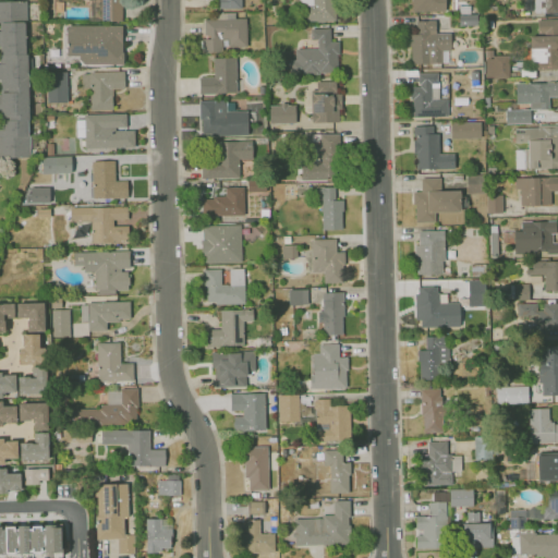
[(100,0),(100,21),(121,21),(121,0),(100,0)]
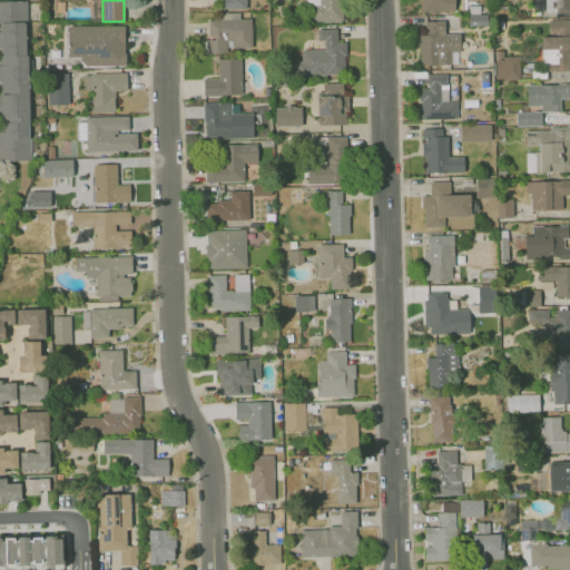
[(246,9),(246,0),(222,0),(223,9),(246,9)]
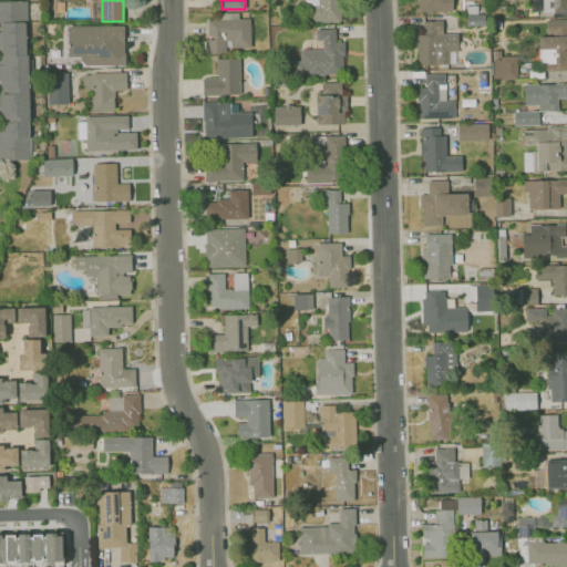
[(340,0),(341,21),(329,21),(330,23),(305,24),(305,6),(318,6),(318,0),(340,0)]
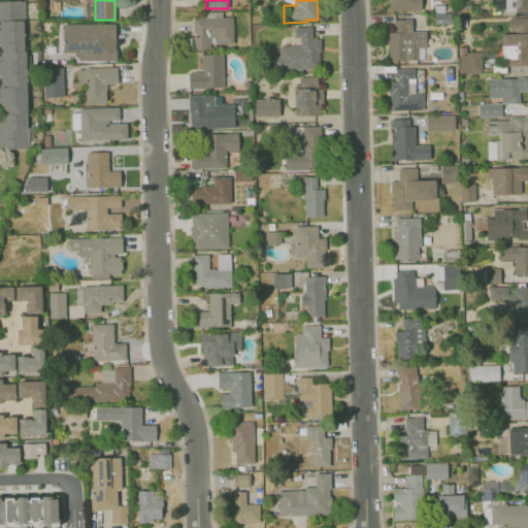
[(390,0),(391,9),(408,8),(407,0),(390,0)]
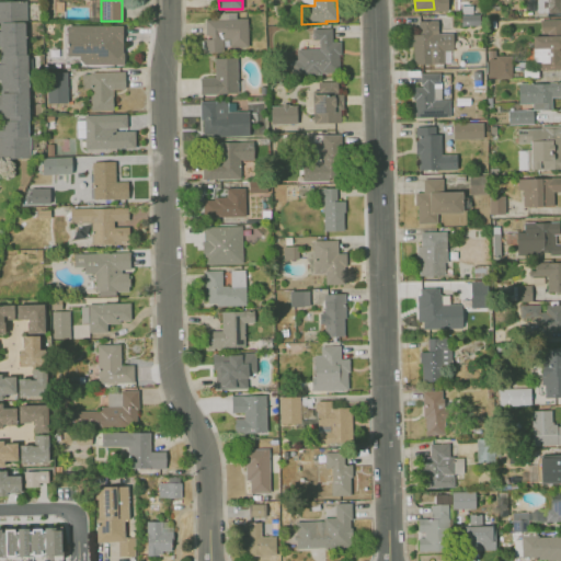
[(560,11),(560,0),(540,0),(541,12),(560,11)]
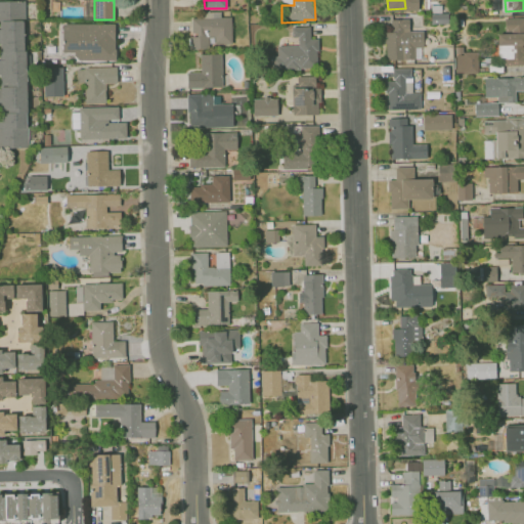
[(25,1),(0,1),(0,42),(1,42),(1,54),(0,54),(0,146),(28,146),(28,126),(26,126),(25,112),(27,112),(26,50),(24,50),(23,19),(25,18),(25,1)]
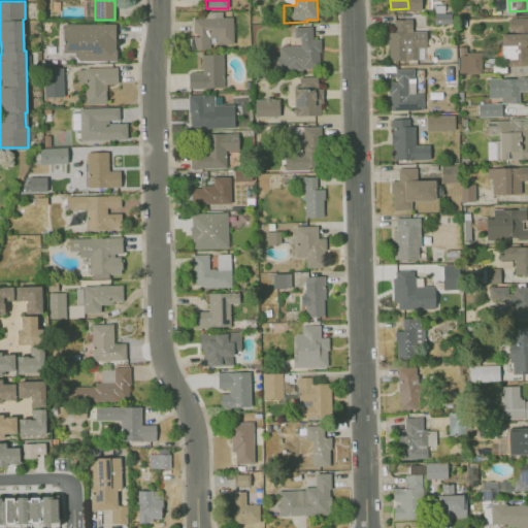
[(433,24),(452,24),(452,14),(433,14),(433,24)]
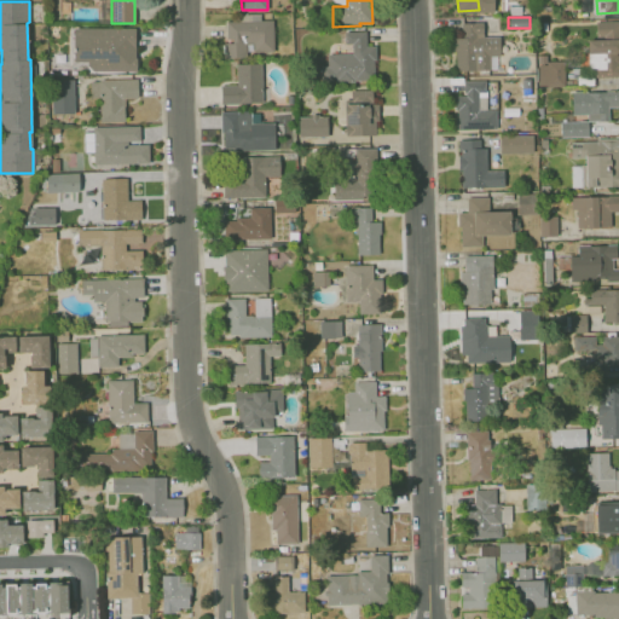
[(273,52),(272,19),(226,21),(226,42),(221,42),(223,58),(246,57),(246,42),(253,42),(253,52),(273,52)]
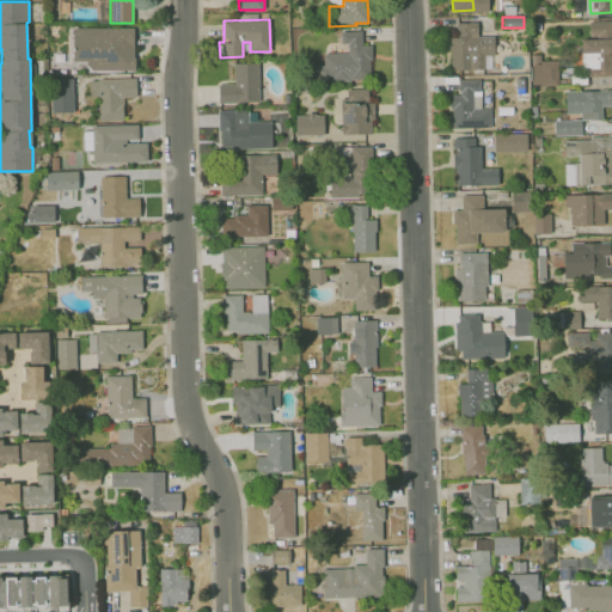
[(450,37),(450,71),(485,71),(485,59),(495,59),(495,34),(476,35),(476,22),(459,22),(459,37),(450,37)]
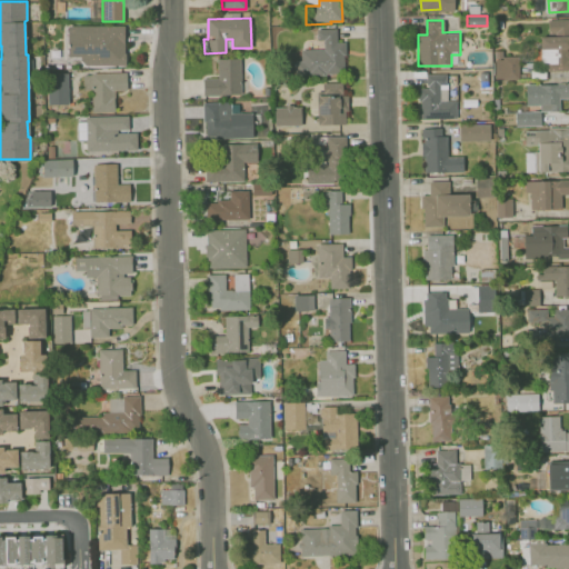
[(550,31),(566,31),(566,21),(550,21),(550,31)]
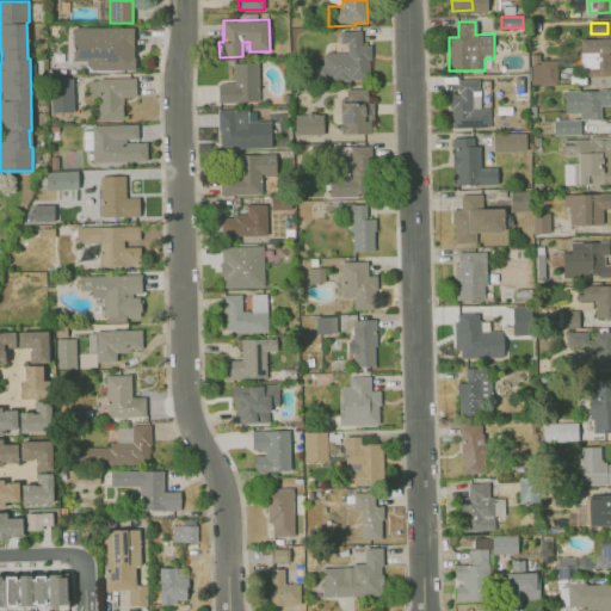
[(72,26),(133,26),(133,57),(134,57),(134,71),(85,71),(85,61),(72,61),(72,26)]
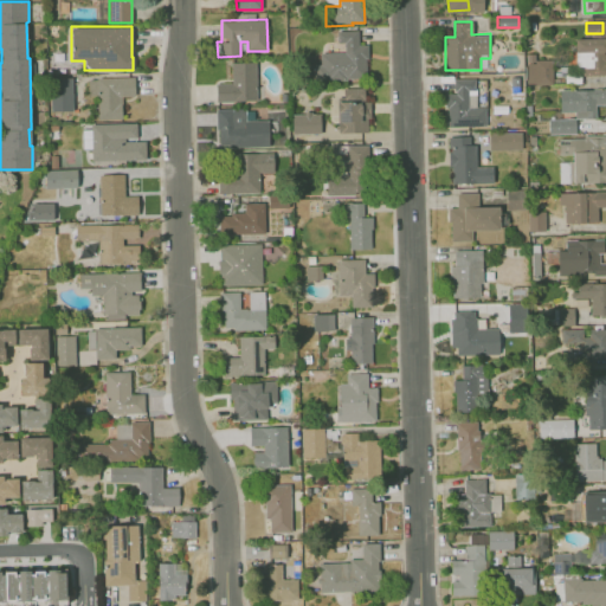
[(366,77),(346,78),(346,81),(314,81),(313,64),(320,64),(320,53),(345,52),(343,43),(337,43),(337,31),(358,30),(358,44),(367,44),(368,58),(365,58),(366,77)]
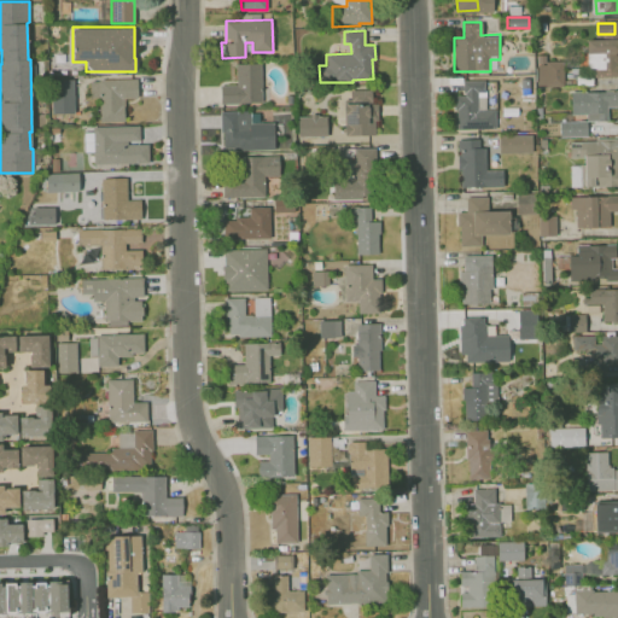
[(589,56),(616,54),(616,41),(588,41),(589,56)]
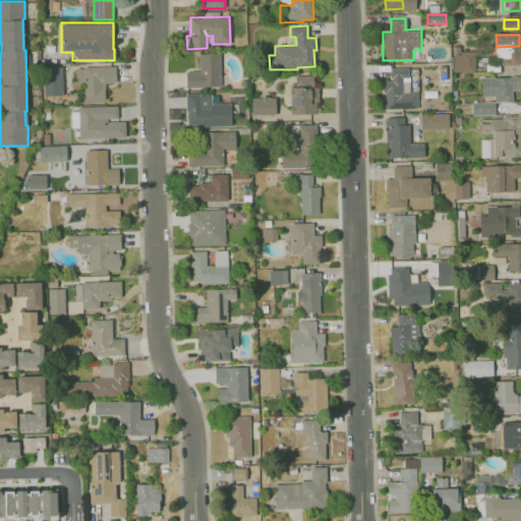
[(455,52),(474,52),(473,71),(455,71),(455,52)]
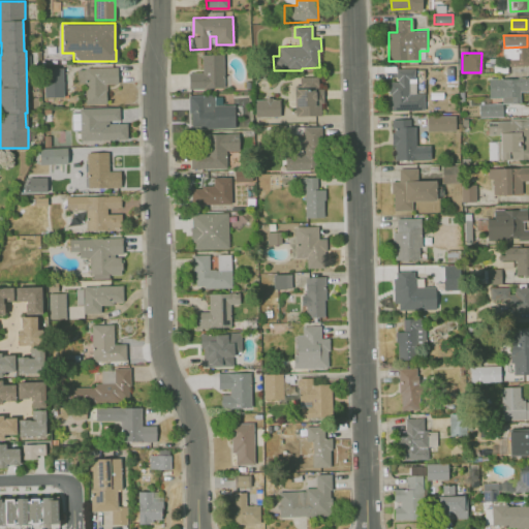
[(188,72),(201,72),(201,54),(223,54),(224,88),(188,89),(188,72)]
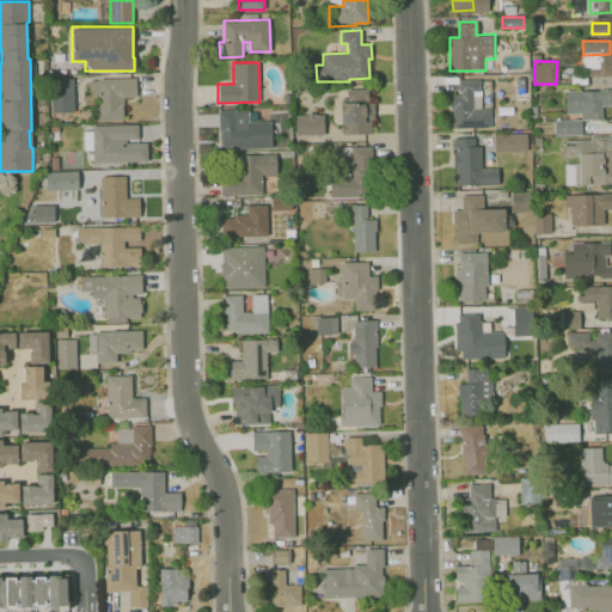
[(73,111),(72,78),(50,78),(50,111),(73,111)]
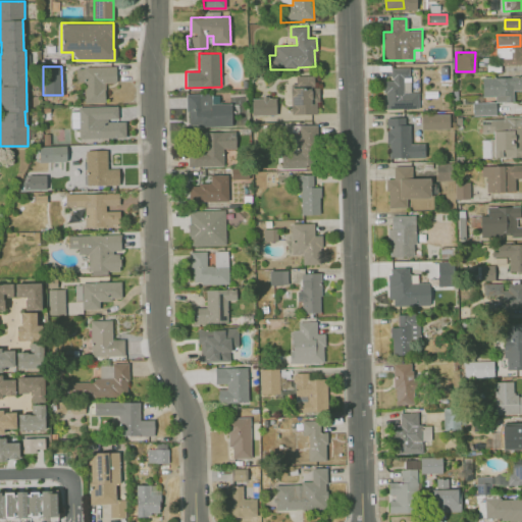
[(75,82),(74,68),(83,68),(83,67),(115,66),(115,83),(104,83),(105,102),(84,103),(83,82),(75,82)]
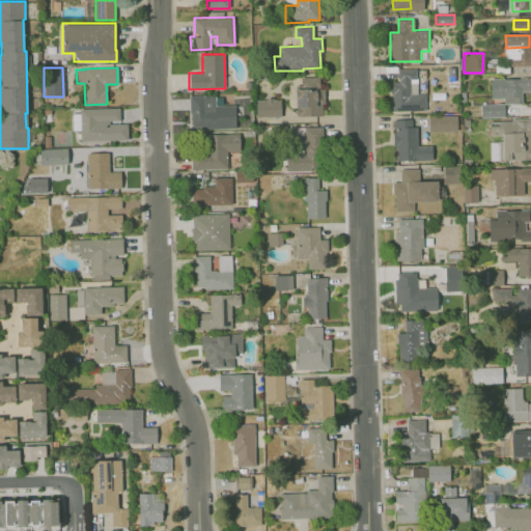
[(392,81),(393,110),(426,109),(425,94),(413,94),(413,80),(417,80),(416,70),(397,70),(397,81),(392,81)]
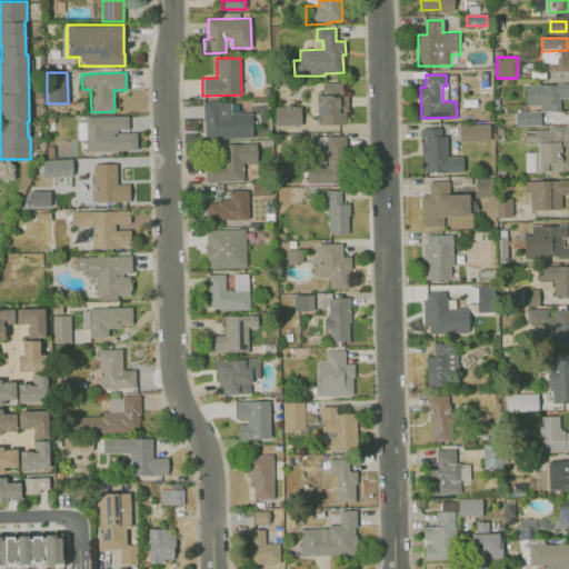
[(343,123),(317,125),(316,91),(321,91),(321,82),(340,81),(342,96),(338,96),(338,99),(339,107),(338,112),(345,111),(343,123)]
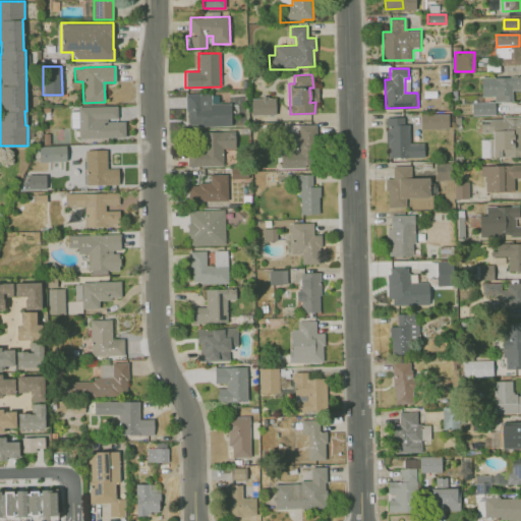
[(516,79),(483,79),(483,96),(497,96),(497,104),(515,104),(516,79)]
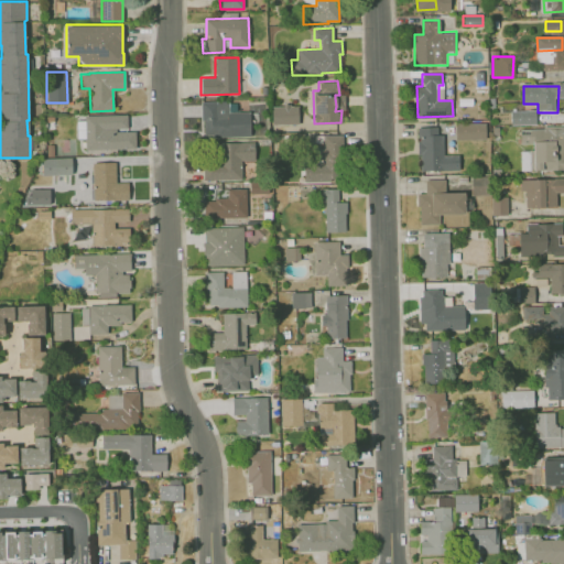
[(201,101),(228,100),(228,111),(249,111),(250,136),(213,137),(212,134),(204,134),(204,120),(201,120),(201,101)]
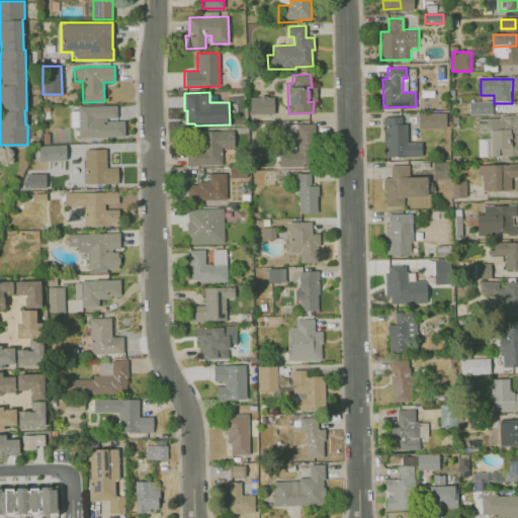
[(273,113),(249,114),(249,97),(260,97),(260,95),(265,95),(265,98),(272,96),(273,113)]
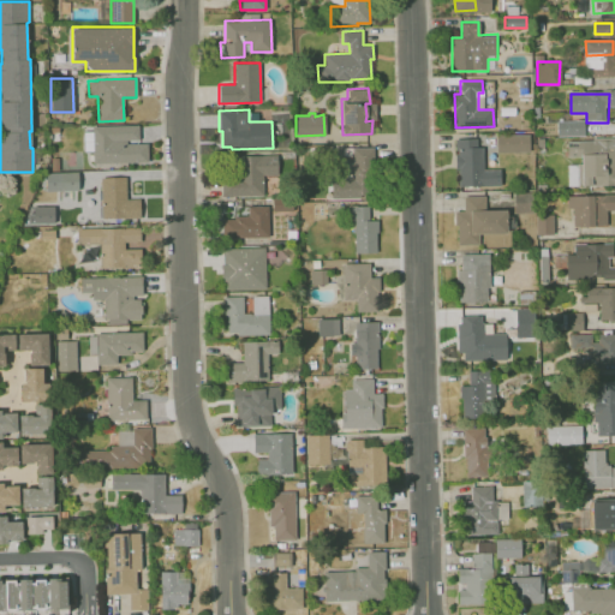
[(585,136),(549,137),(548,114),(566,113),(566,123),(584,121),(585,136)]
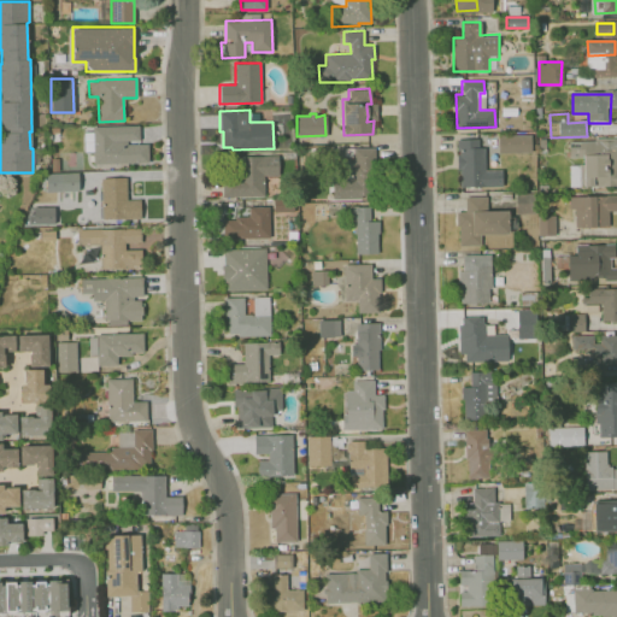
[(92,163),(147,162),(147,144),(125,144),(125,140),(139,140),(139,124),(90,125),(92,131),(82,131),(83,152),(92,152),(92,163)]
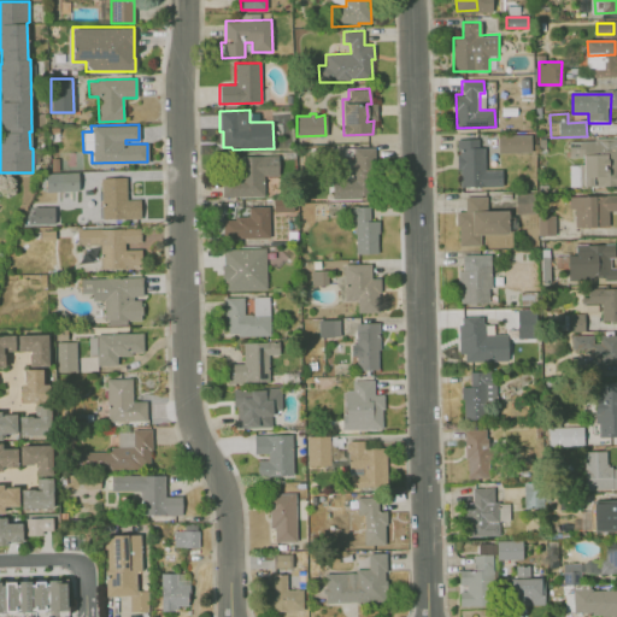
[(501,153),(532,153),(532,135),(500,136),(501,153)]
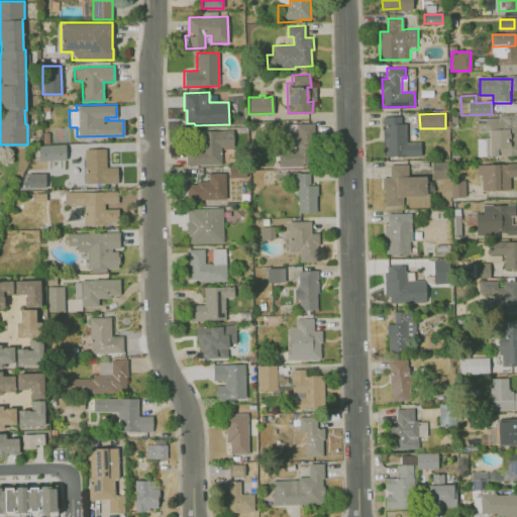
[(385,116),(386,158),(404,157),(403,116),(385,116)]
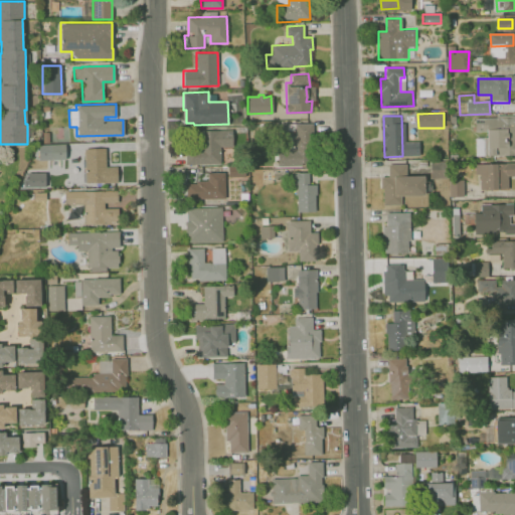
[(476,118),(510,117),(511,155),(487,155),(486,131),(476,131),(476,118)]
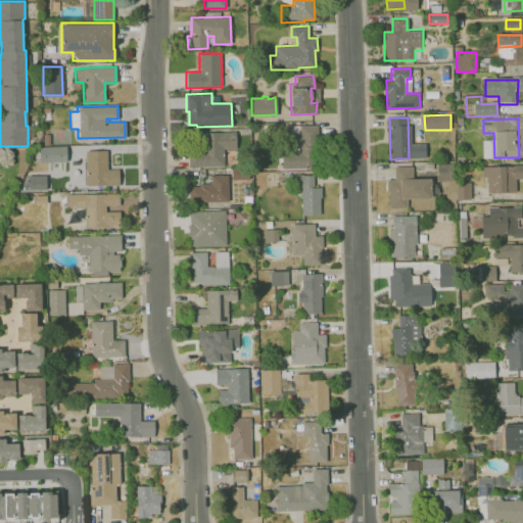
[(281,124),(266,124),(266,139),(281,139),(281,124)]
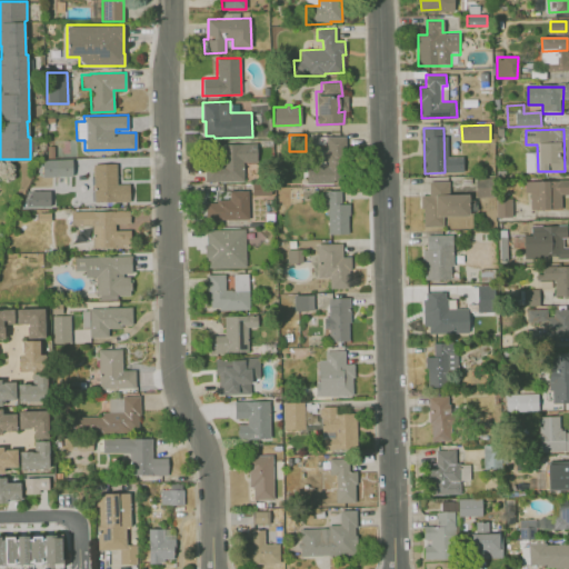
[(346,180),(333,180),(333,183),(302,185),(302,166),(323,166),(323,148),(326,148),(326,137),(346,136),(346,180)]
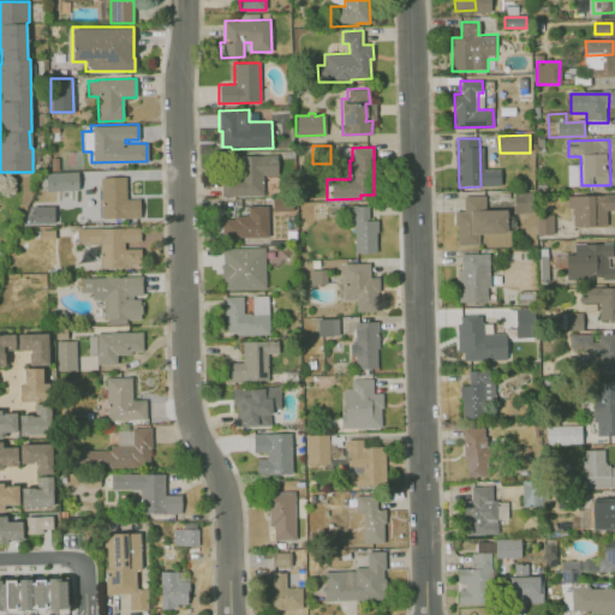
[(276,154),(278,174),(262,175),(263,195),(221,196),(220,178),(242,178),(242,155),(276,154)]
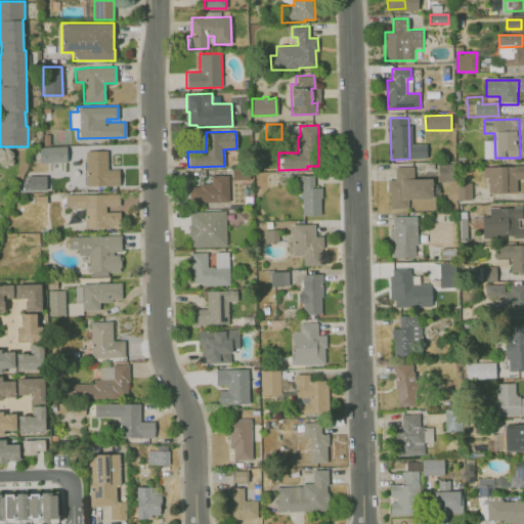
[(38,162),(66,162),(66,145),(38,146),(38,162)]
